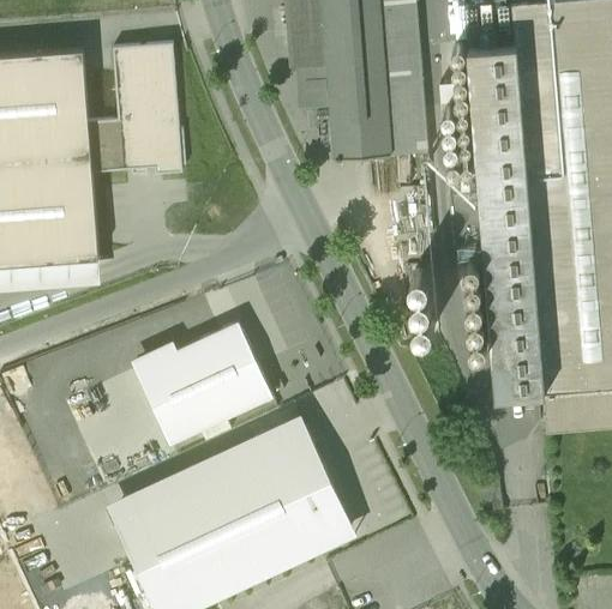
[(287,0),(293,70),(300,70),(304,112),(334,108),(337,162),(429,156),(415,0),(287,0)]
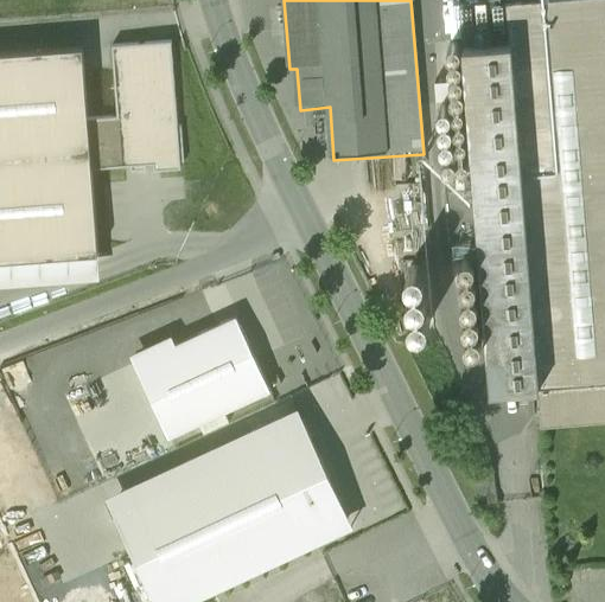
[(604,0),(564,0),(458,8),(473,172),(441,174),(447,242),(479,238),(495,392),(536,389),(539,428),(604,423),(604,0)]
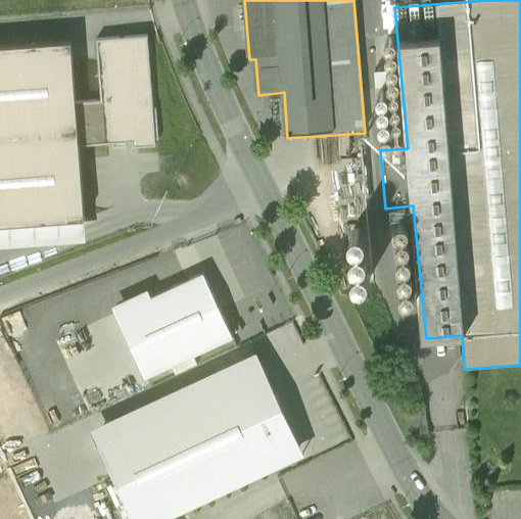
[(146,38),(95,42),(100,103),(75,104),(78,148),(111,145),(111,150),(125,149),(124,144),(131,144),(132,149),(154,148),(154,142),(157,142),(155,110),(152,110),(146,38)]
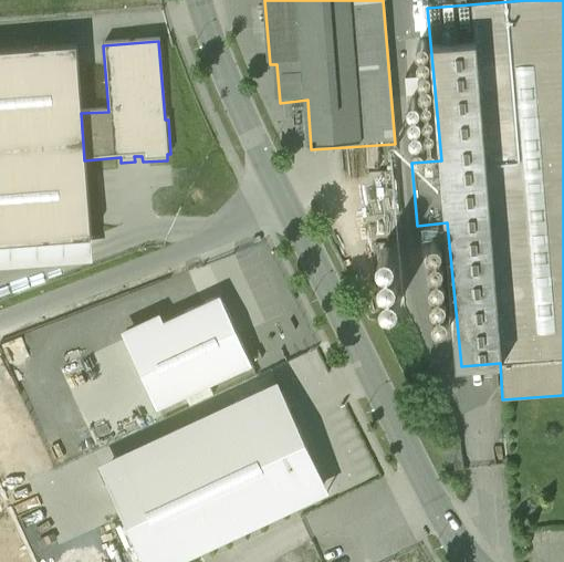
[(75,48),(0,53),(0,246),(91,239),(84,160),(81,113),(75,48)]
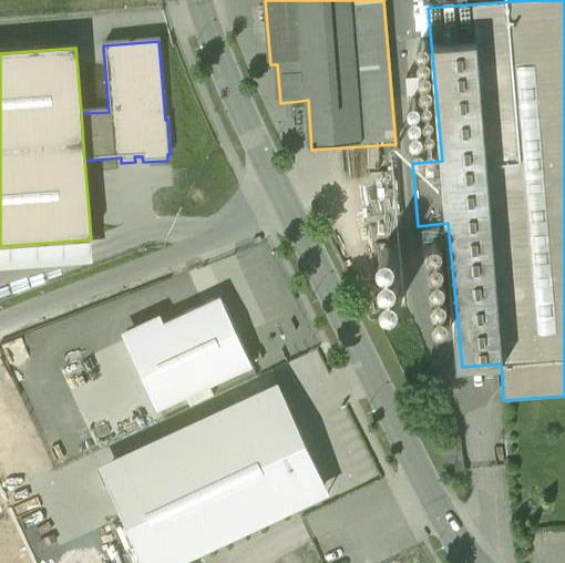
[(156,412),(252,368),(219,299),(163,325),(158,316),(120,335),(156,412)]
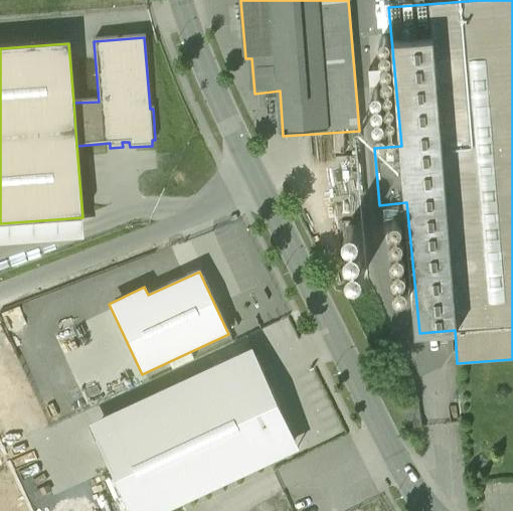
[(167,510),(299,450),(251,349),(89,424),(129,510),(167,510)]
